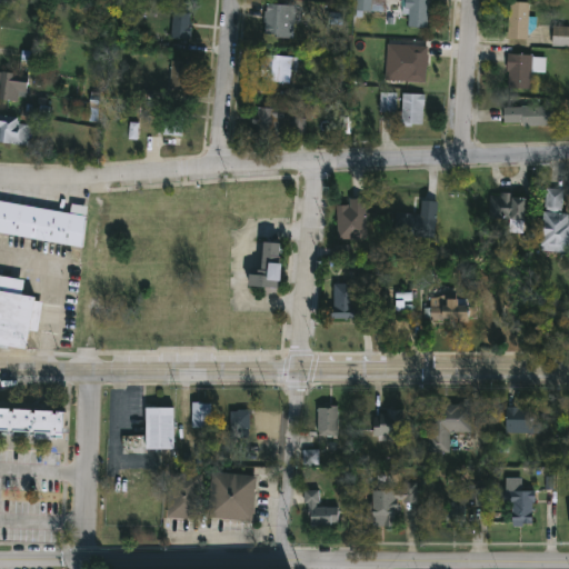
[(386,0),(386,13),(363,12),(363,18),(356,18),(356,0),(386,0)]
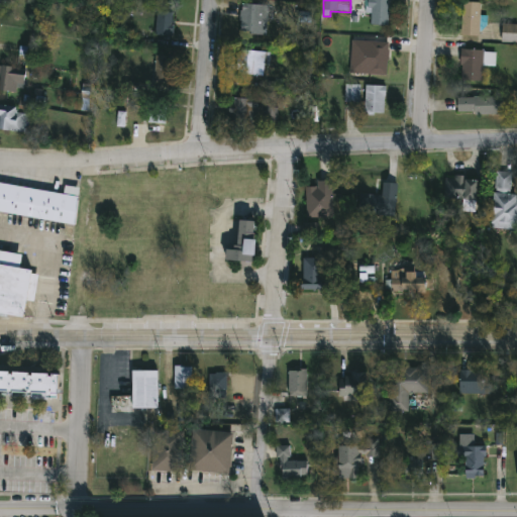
[(392,5),(392,10),(389,10),(388,26),(370,24),(371,8),(368,8),(368,0),(390,0),(390,5),(392,5)]
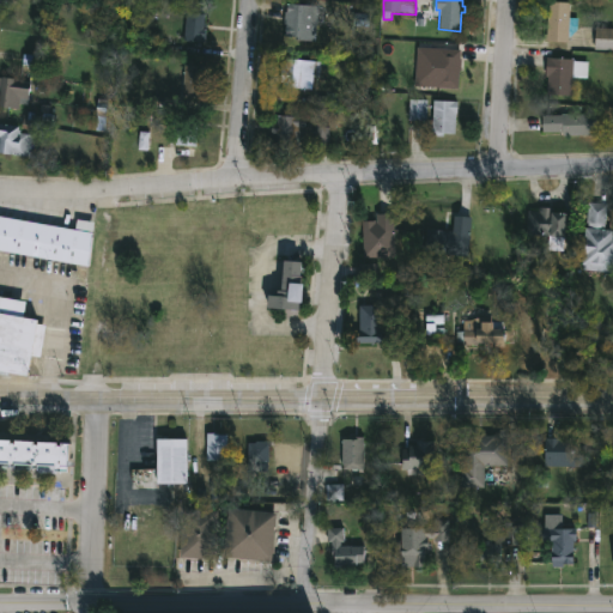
[(320,6),(316,42),(296,41),(296,37),(284,36),(285,12),(287,12),(289,4),(320,6)]
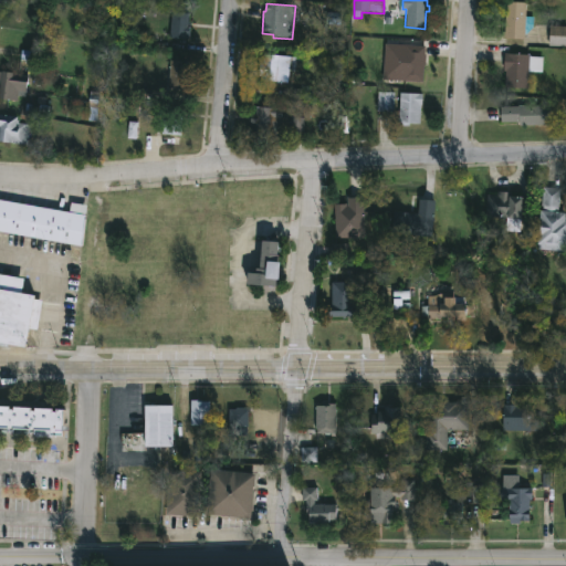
[(526,3),(526,18),(533,18),(533,27),(525,34),(525,40),(505,40),(505,9),(510,9),(510,3),(526,3)]
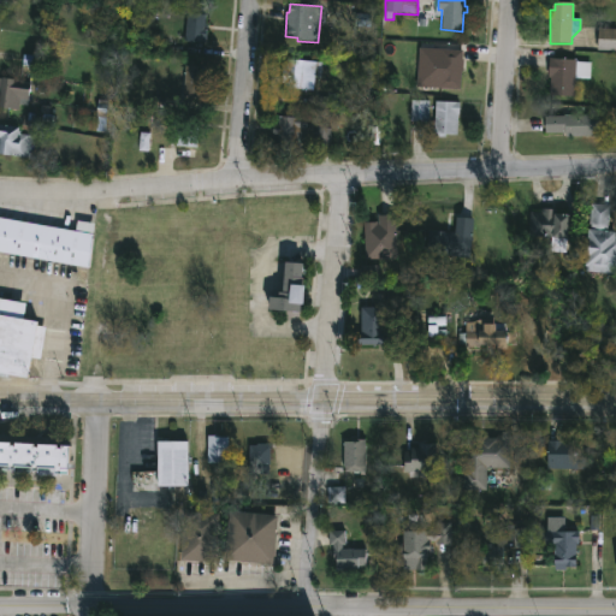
[(209,24),(207,46),(185,43),(188,15),(207,16),(207,24),(209,24)]
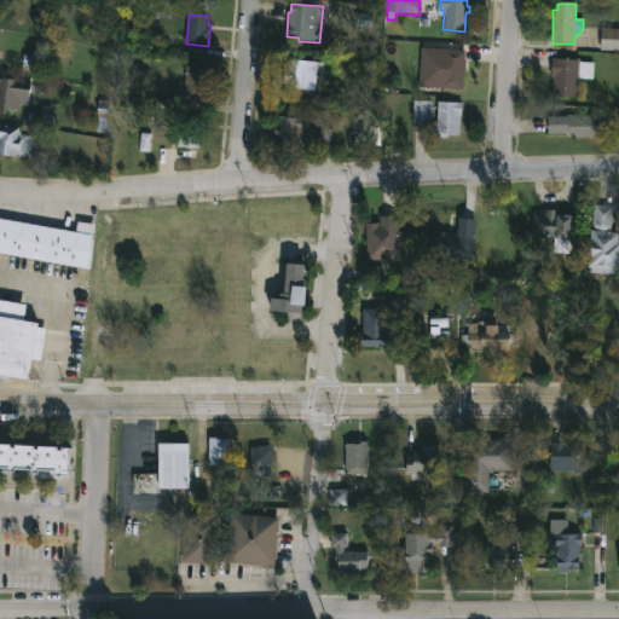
[(618,28),(618,51),(601,51),(602,28),(618,28)]
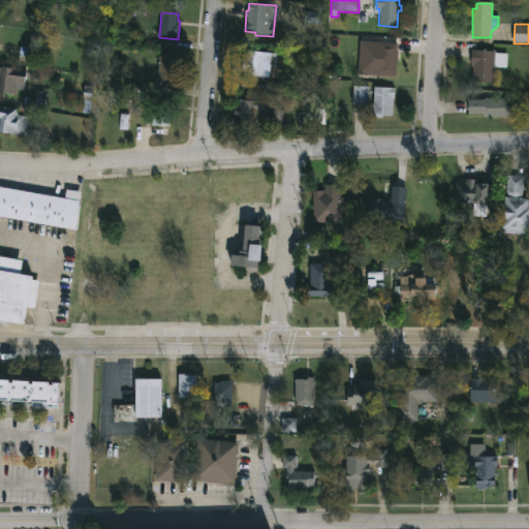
[(379,42),(399,43),(397,79),(377,78),(378,60),(371,60),(372,42),(379,42)]
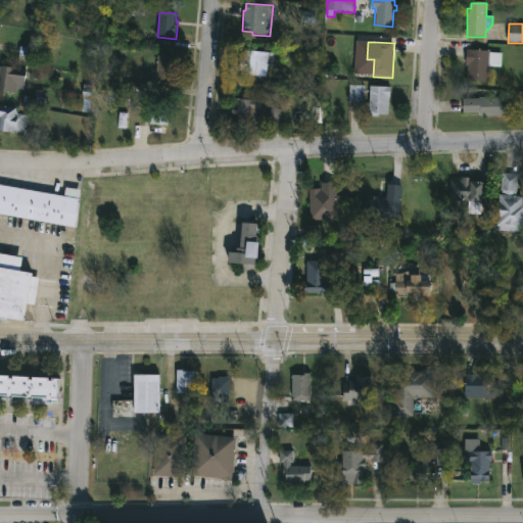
[(282,45),(281,53),(265,52),(263,77),(241,75),(241,70),(239,70),(241,56),(243,56),(243,50),(262,52),(262,44),(282,45)]
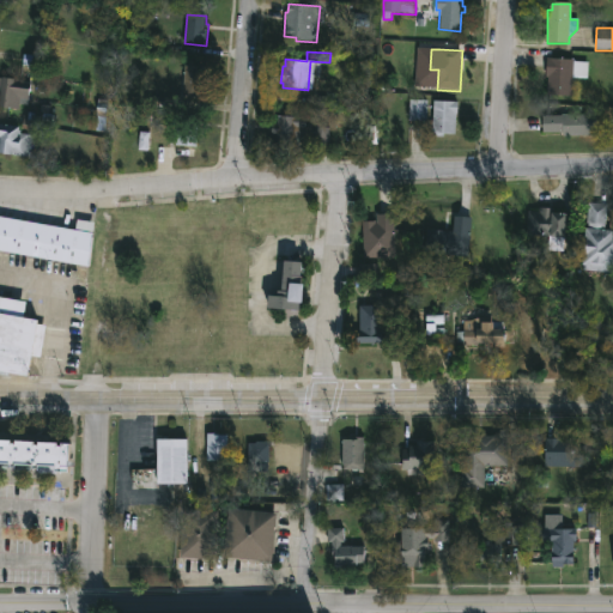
[(574,60),(572,98),(547,97),(547,59),(574,60)]
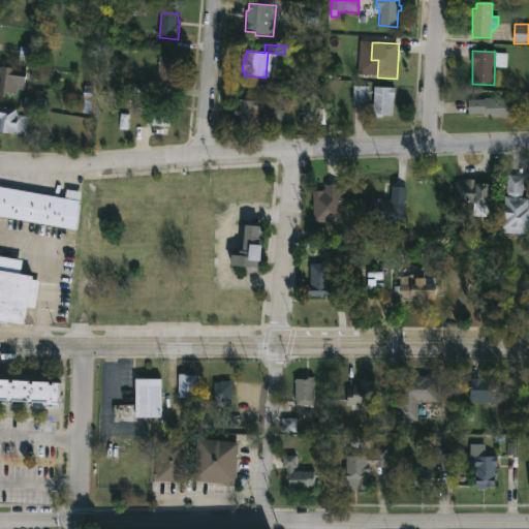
[(176,58),(174,84),(157,83),(159,57),(176,58)]
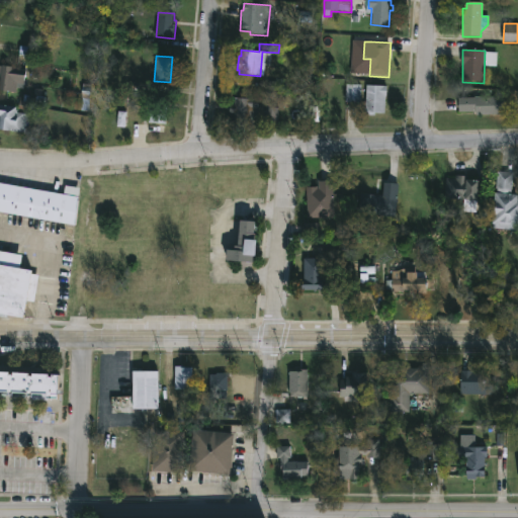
[(0,66),(25,70),(23,90),(16,89),(15,93),(0,90),(0,66)]
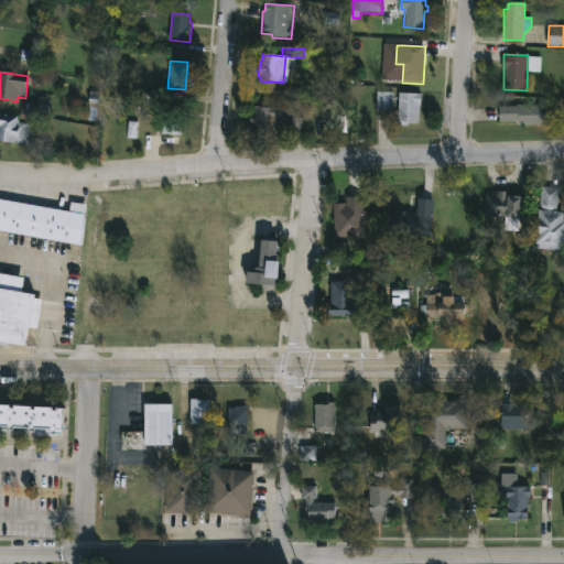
[(377,93),(377,111),(393,112),(394,94),(377,93)]
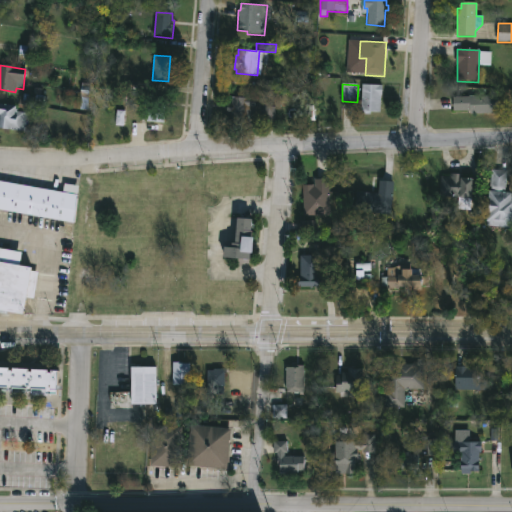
[(371,116),(362,116),(363,85),(382,85),(381,113),(371,113),(371,116)]
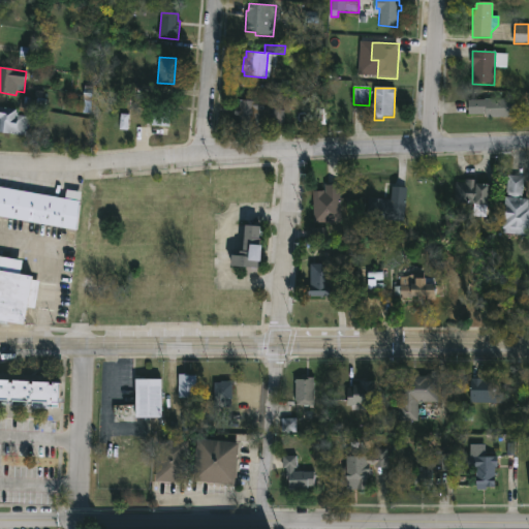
[(493,93),(493,99),(516,99),(516,118),(486,118),(486,115),(469,116),(468,100),(484,100),(484,93),(493,93)]
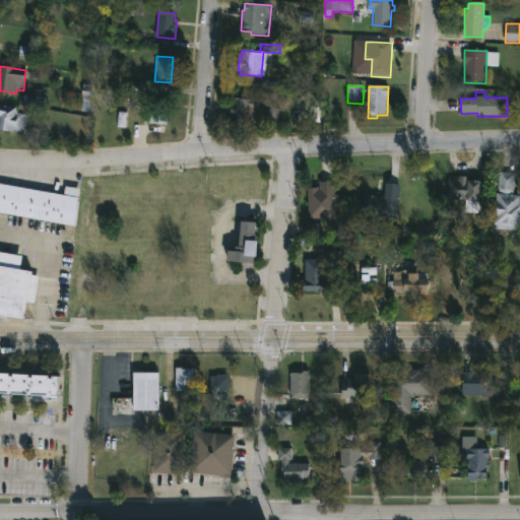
[(259,100),(258,124),(249,123),(249,126),(233,125),(234,115),(231,114),(231,106),(235,106),(236,99),(259,100)]
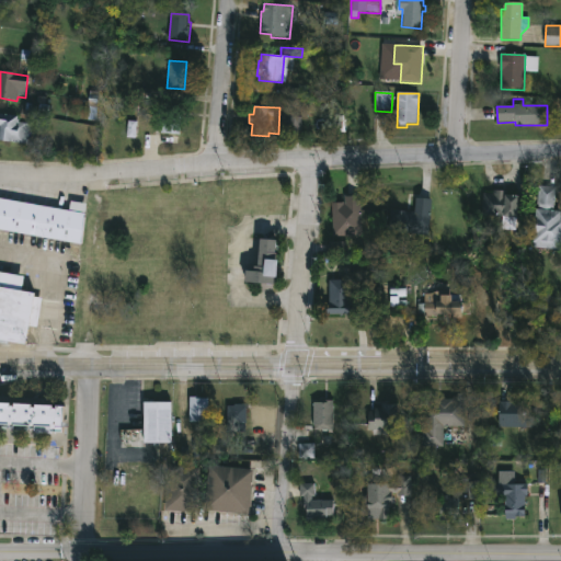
[(18,123),(19,116),(0,113),(0,140),(27,145),(30,124),(18,123)]
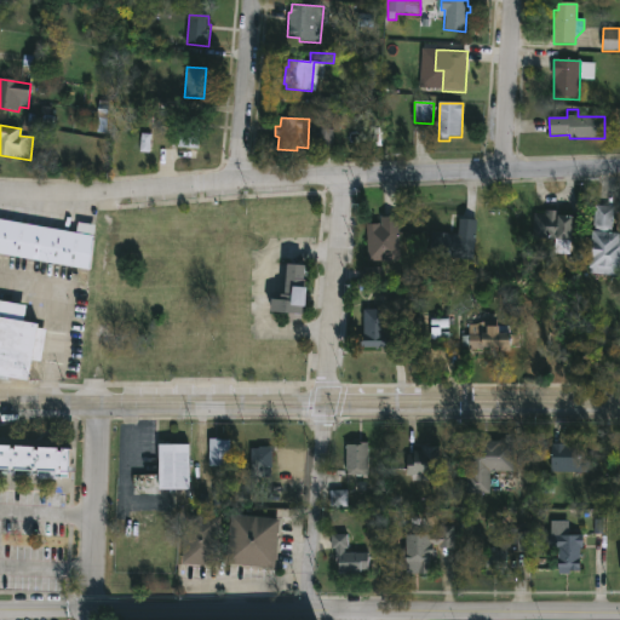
[(201,127),(199,149),(178,148),(179,126),(201,127)]
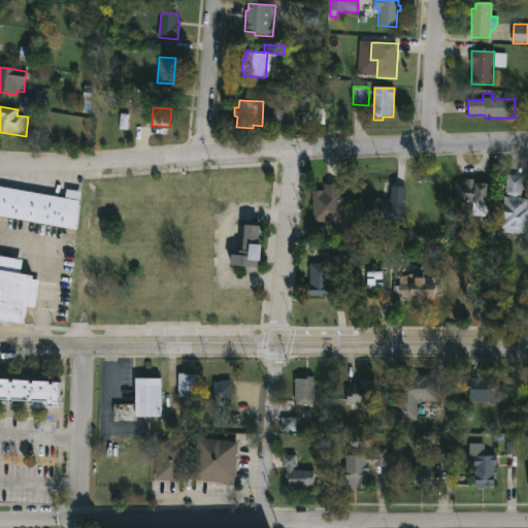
[(284,110),(270,110),(270,126),(284,126),(284,110)]
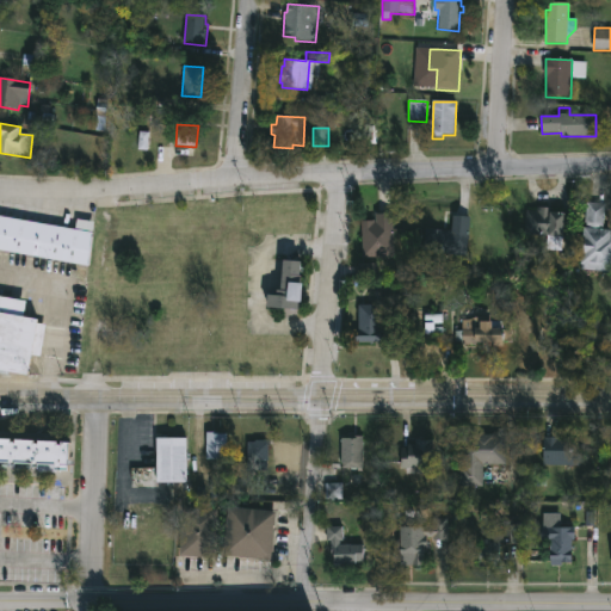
[(139,150),(148,150),(148,133),(140,133),(139,150)]
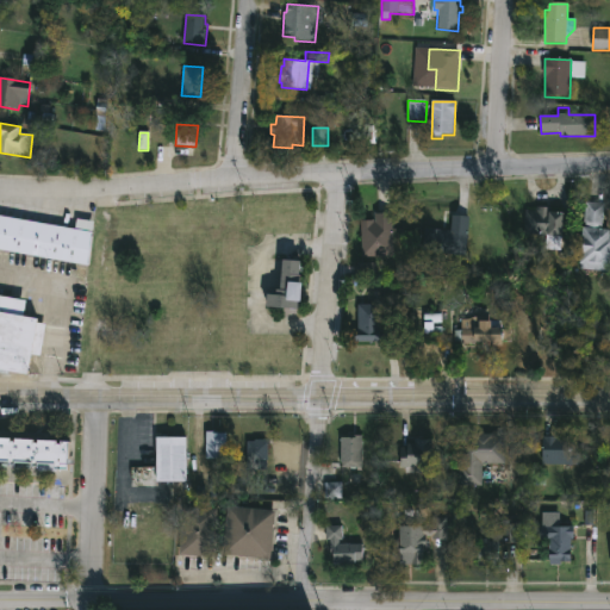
[(605,203),(603,228),(609,228),(609,272),(580,268),(582,263),(580,262),(583,226),(586,226),(586,222),(584,222),(586,200),(605,203)]
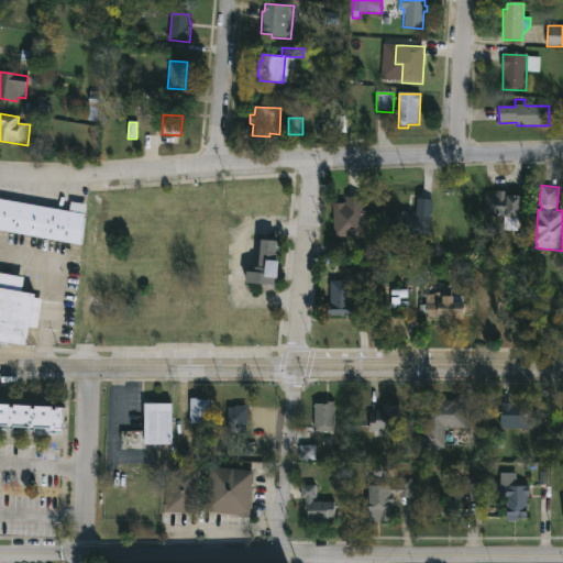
[(507,194),(521,195),(520,217),(506,216),(506,213),(499,212),(499,216),(484,214),(485,194),(495,195),(495,190),(508,190),(507,194)]
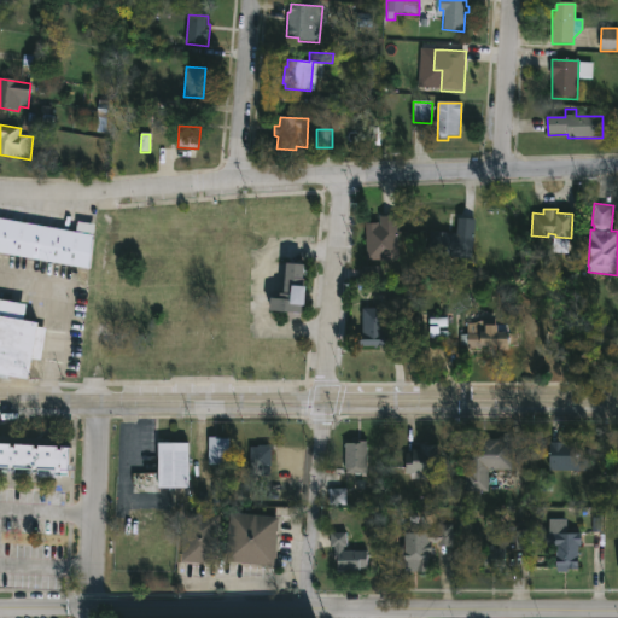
[(398,214),(400,258),(367,260),(366,222),(378,222),(378,223),(379,223),(379,214),(398,214)]
